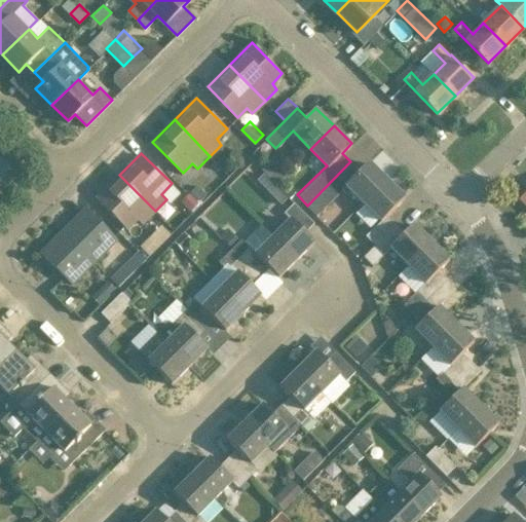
[(275,182),(283,175),(269,160),(262,168),(275,182)]
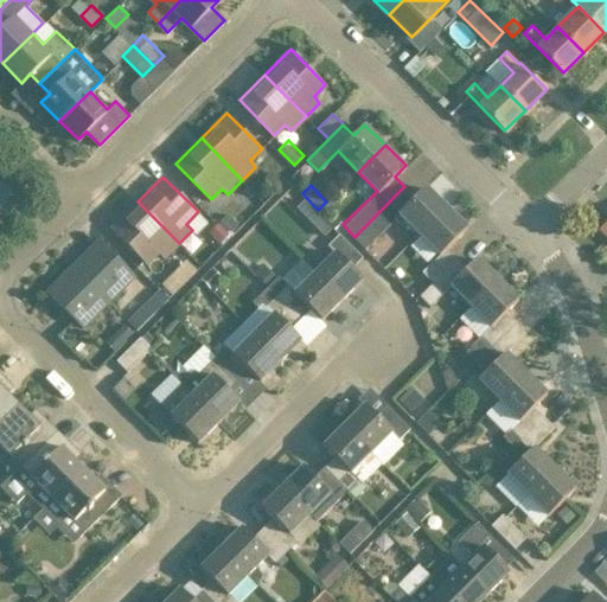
[(400,213),(420,234),(447,206),(426,185),(415,197),(404,186),(355,237),(365,248),(400,213)]
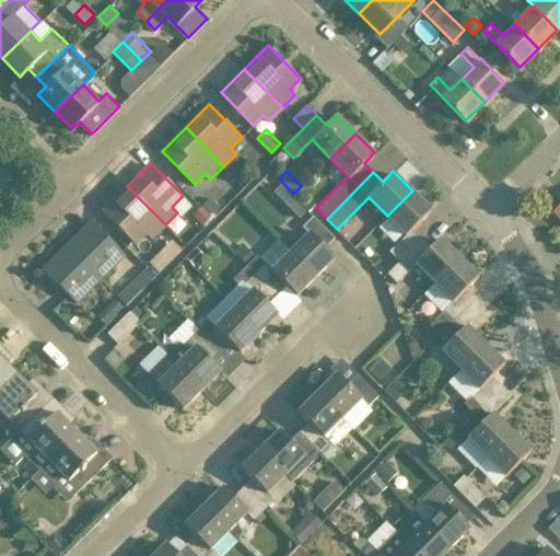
[(136,242),(146,232),(151,238),(165,224),(127,186),(103,209),(136,242)]
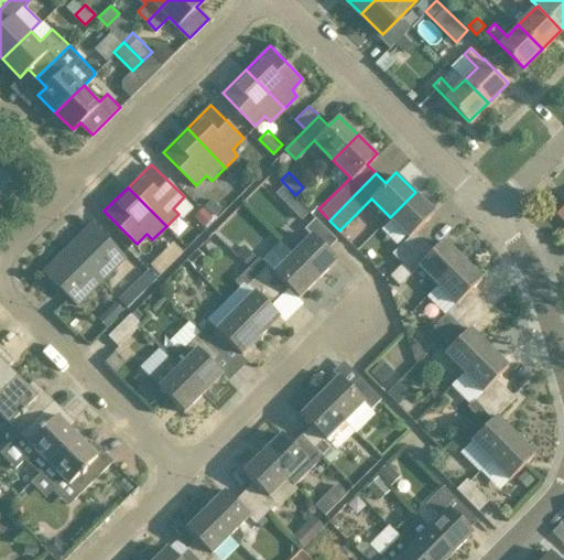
[(392,251),(402,261),(424,239),(414,230),(434,211),(415,192),(390,217),(409,236),(392,251)]
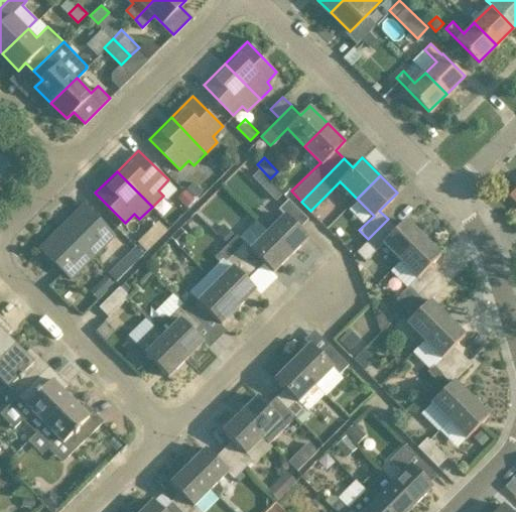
[(194,180),(186,186),(197,197),(203,189),(194,180)]
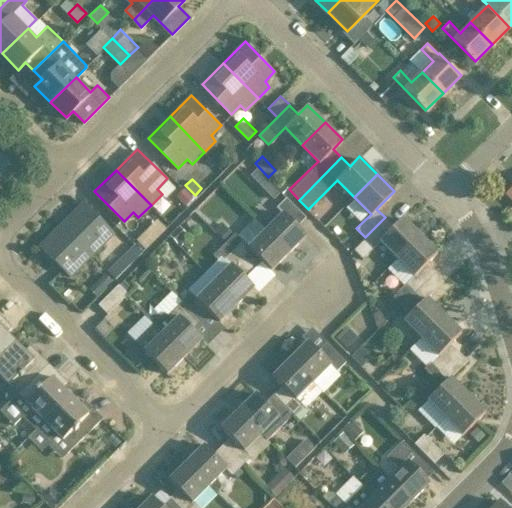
[(269,180),(263,186),(274,197),(280,190),(269,180)]
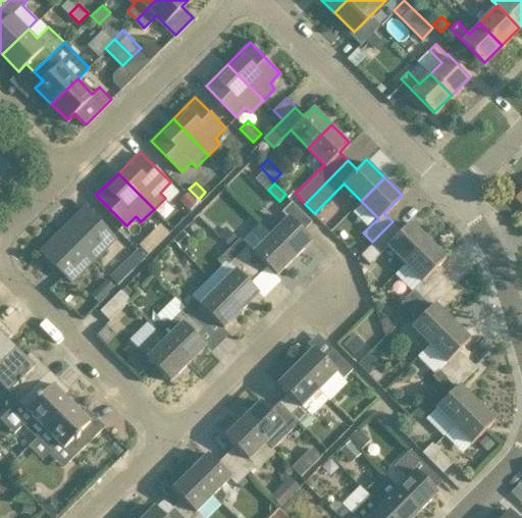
[(179,198),(189,208),(197,200),(188,190),(179,198)]
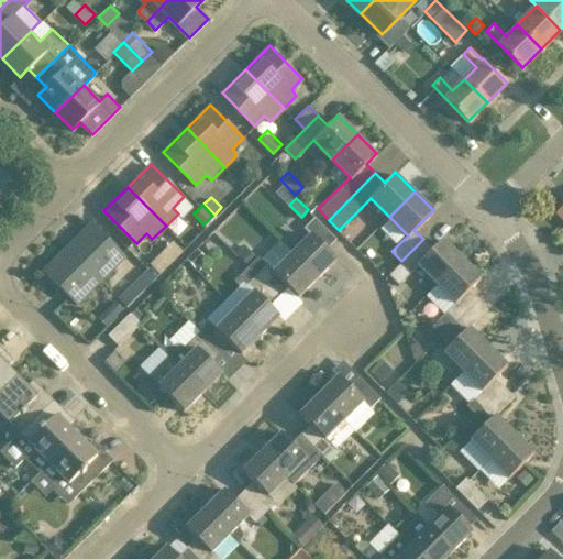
[(311,233),(293,252),(317,276),(337,258),(327,248),(337,238),(315,215),(304,226),(311,233)]
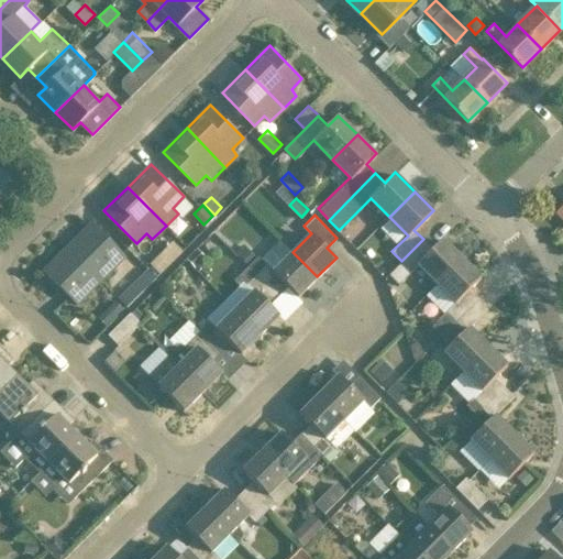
[(91,222),(68,247),(100,278),(124,255),(91,222)]
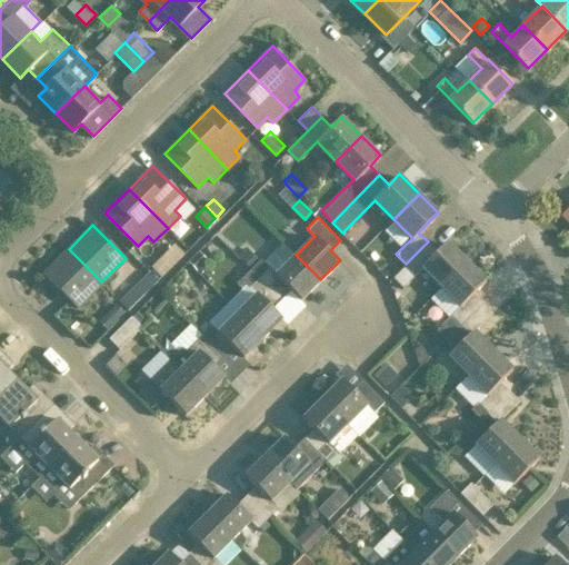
[(422,267),(441,286),(467,260),(448,241),(437,251),(428,241),(406,264),(392,276),(403,287),(422,267)]
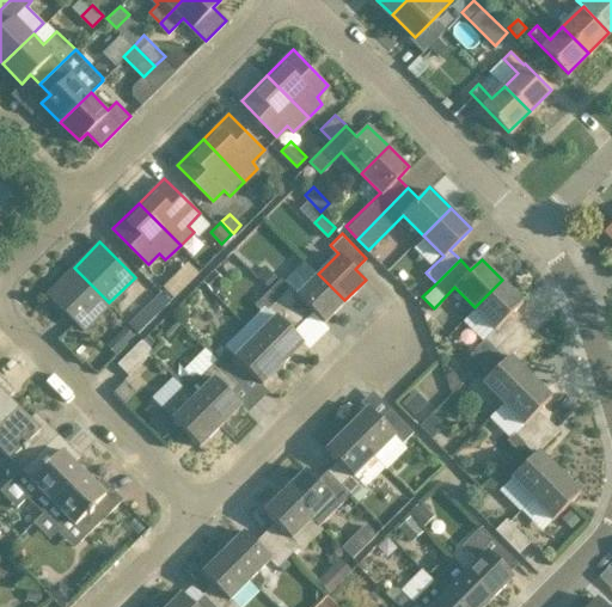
[(264,263),(255,273),(269,287),(279,277),(264,263)]
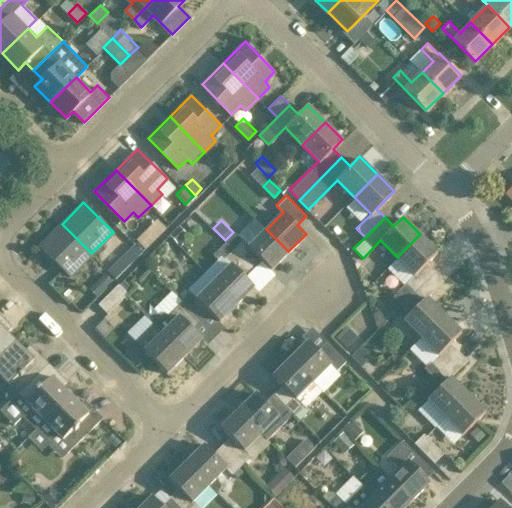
[(70,275),(91,253),(62,224),(40,245),(70,275)]
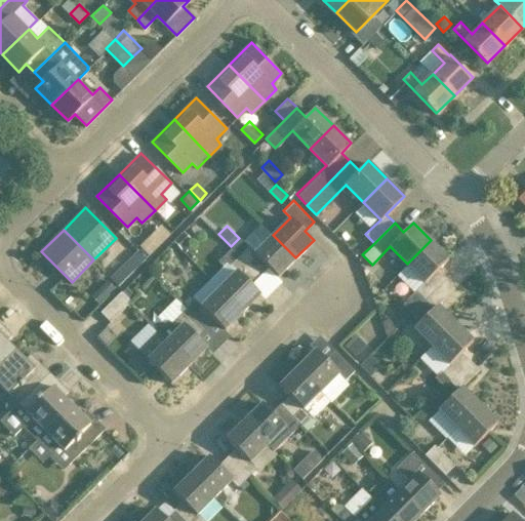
[(192,238),(184,230),(174,239),(182,247),(192,238)]
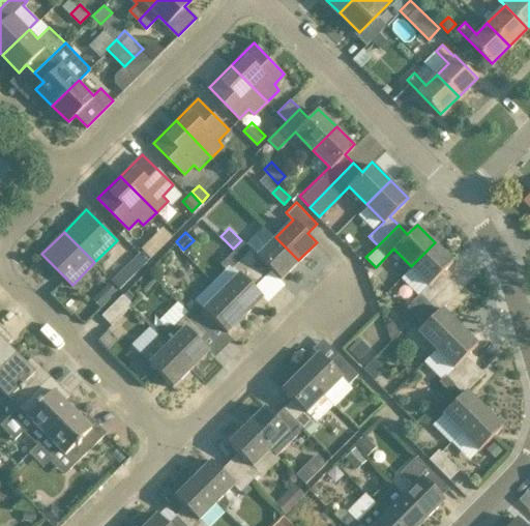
[(275,237),(267,245),(256,233),(245,242),(243,239),(234,249),(262,278),(271,269),(281,279),(298,260),(275,237)]
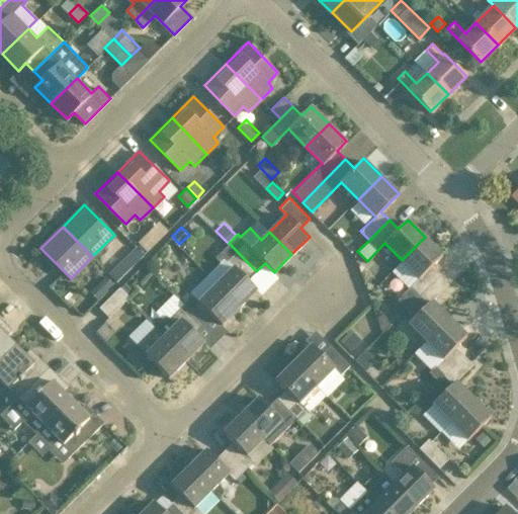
[(115,264),(136,244),(122,232),(103,252),(115,264)]
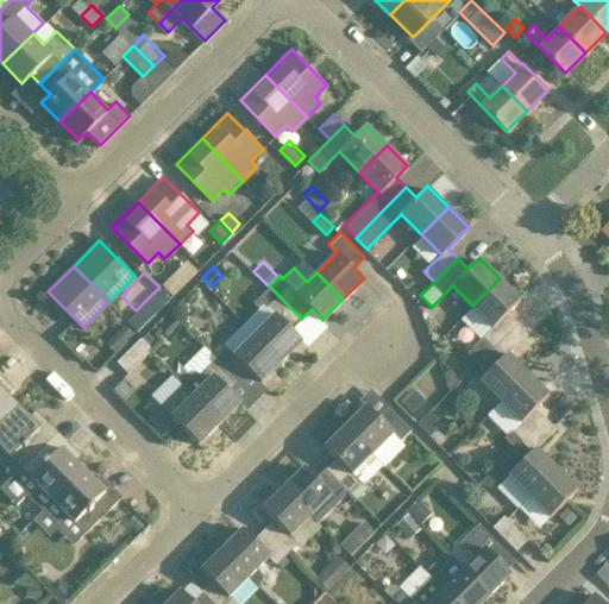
[(173,295),(184,284),(173,272),(162,283),(173,295)]
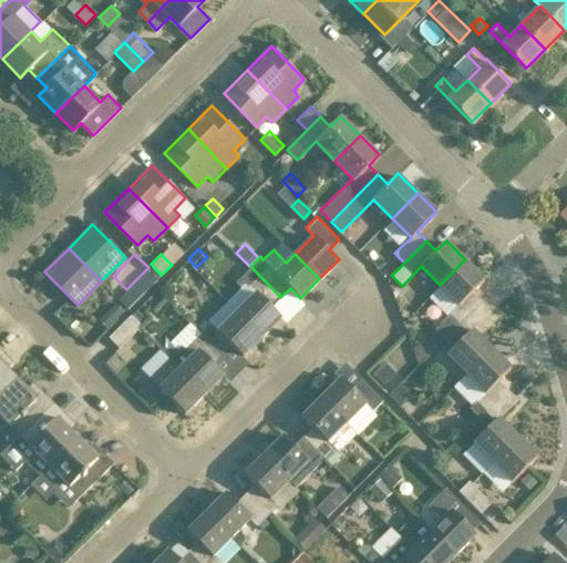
[(465,259),(440,285),(459,304),(434,327),(439,330),(443,336),(481,299),(473,290),(484,279),(465,259)]
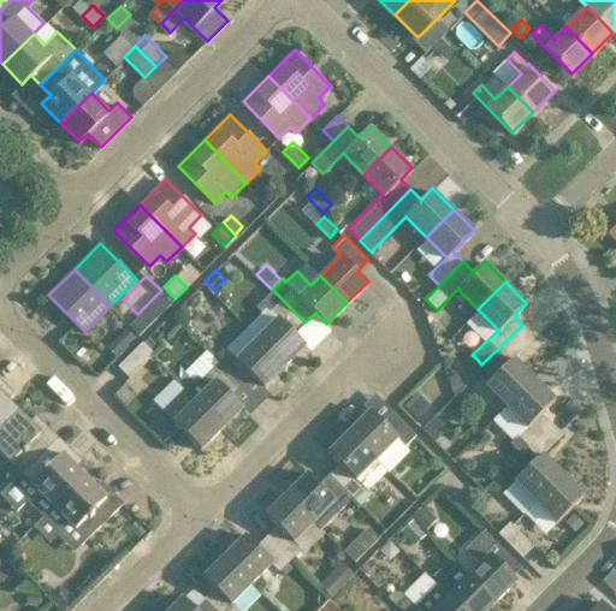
[(278,319),(258,338),(284,365),(306,344),(295,332),(304,322),(272,289),(261,300),(270,309),(268,309),(278,319)]
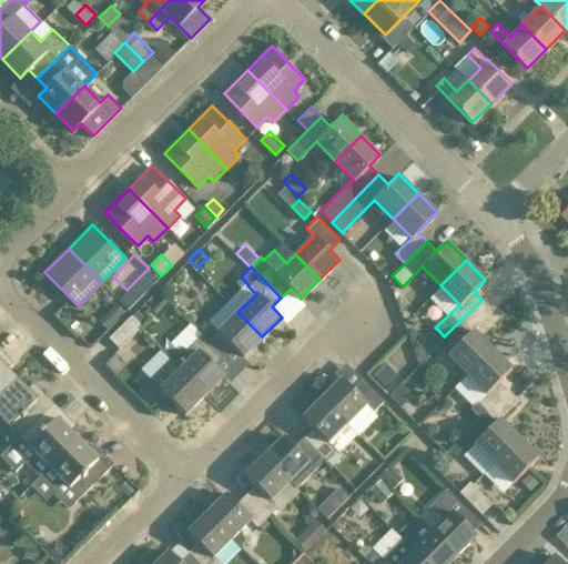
[(150,270),(137,282),(145,291),(158,279),(150,270)]
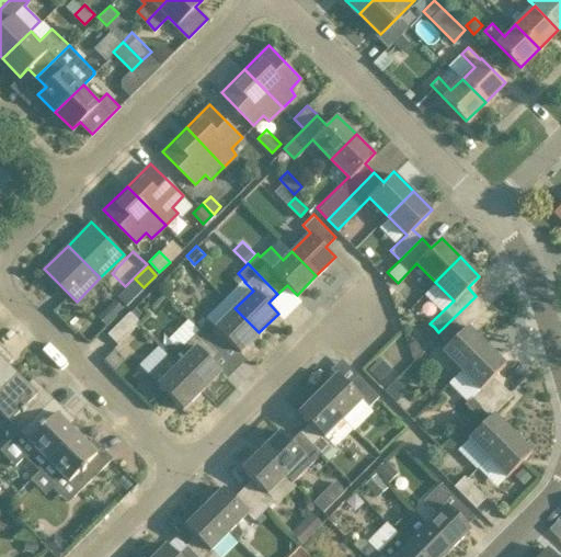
[(487,307),(476,296),(438,332),(439,333),(449,343),(443,350),(461,370),(487,344),(468,326),(487,307)]
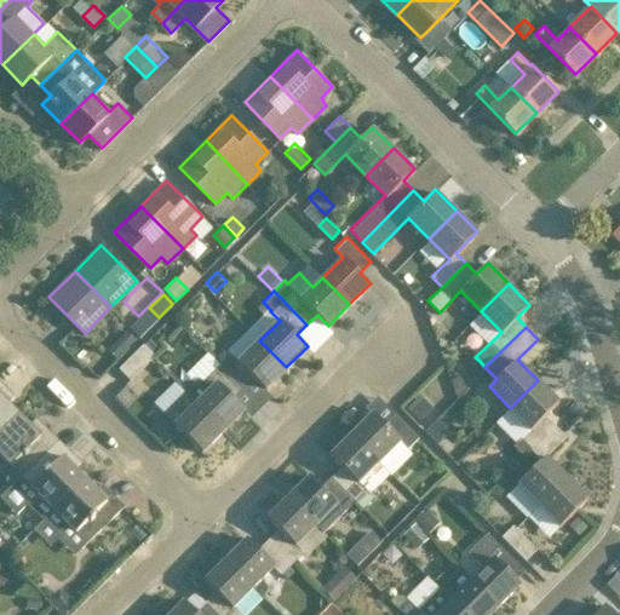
[(136,338),(127,328),(118,338),(127,348),(136,338)]
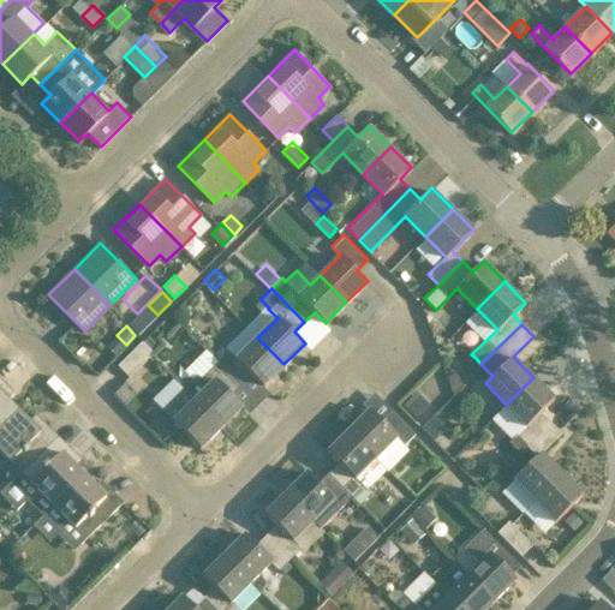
[(228,350),(218,360),(242,384),(252,374),(263,384),(284,364),(257,338),(237,358),(228,350)]
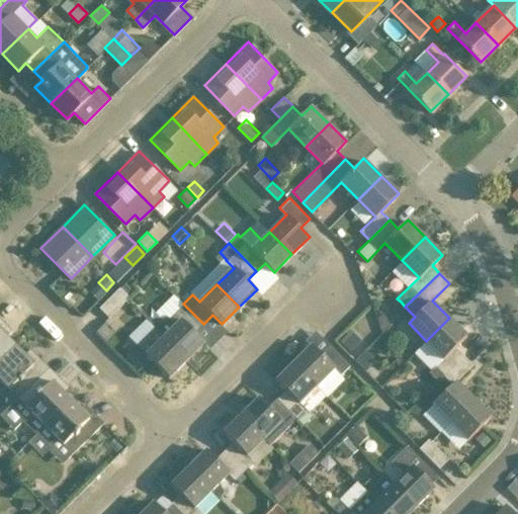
[(99,307),(107,315),(108,316),(128,296),(119,287),(99,307)]
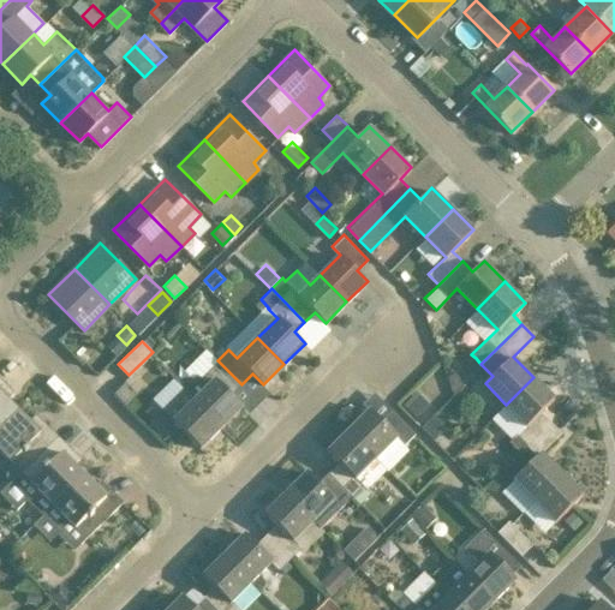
[(476,358),(459,375),(465,382),(482,365),(481,364),(476,358)]
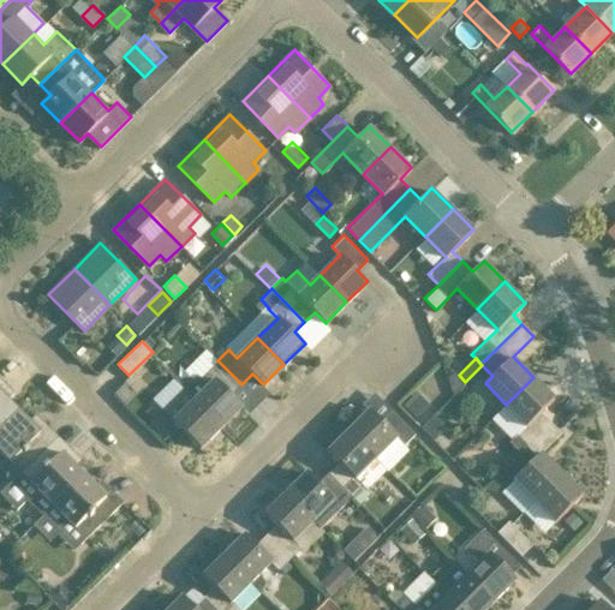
[(198,374),(184,388),(222,426),(243,405),(232,394),(242,384),(218,360),(201,377),(198,374)]
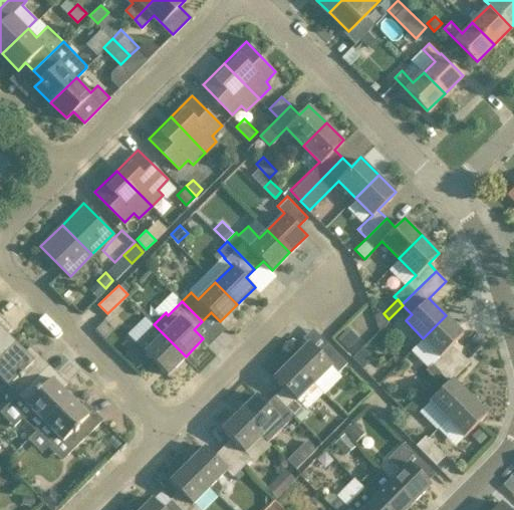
[(0,355),(15,340),(7,332),(12,326),(0,313),(0,355)]
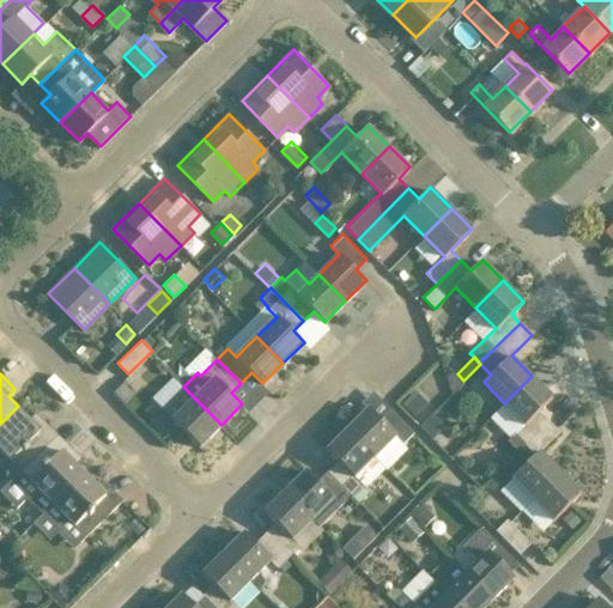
[(516,451),(517,453),(550,420),(539,409),(552,396),(532,376),(504,403),(525,423),(509,439),(519,449),(516,451)]
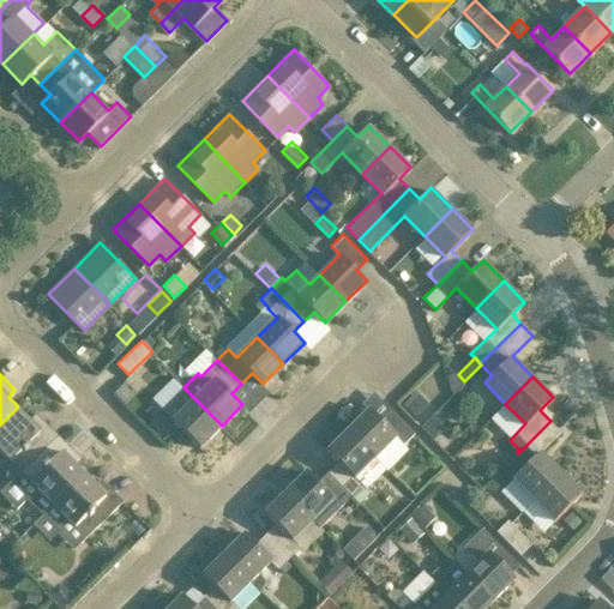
[(222,426),(184,387),(162,408),(200,446),(222,426)]
